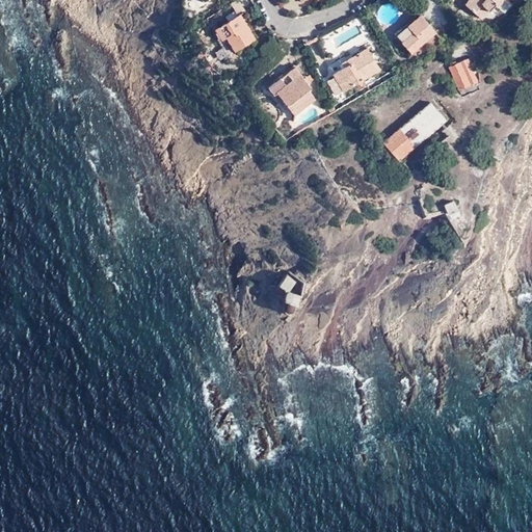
[(235,0),(234,0),(228,4),(234,15),(235,14),(241,10),(235,0)]
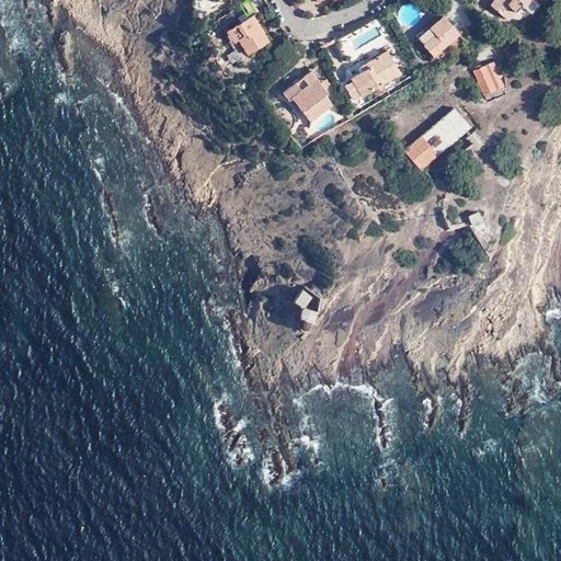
[(492,0),(491,2),(504,14),(514,6),(516,7),(523,0),(528,3),(530,0),(492,0)]
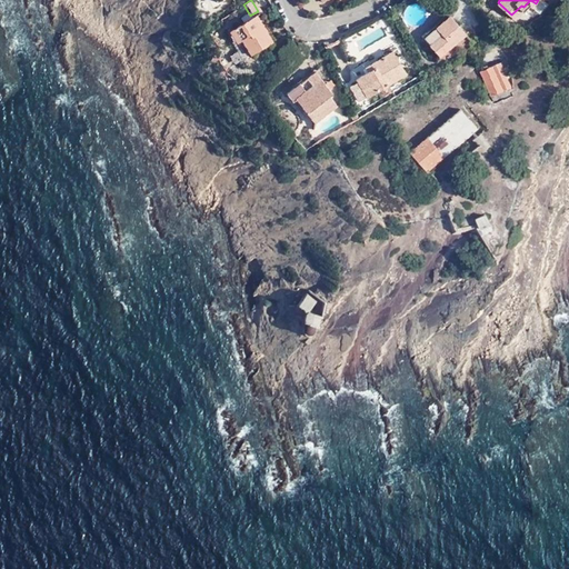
[(538,0),(536,3),(543,11),(553,0),(552,0),(538,0)]
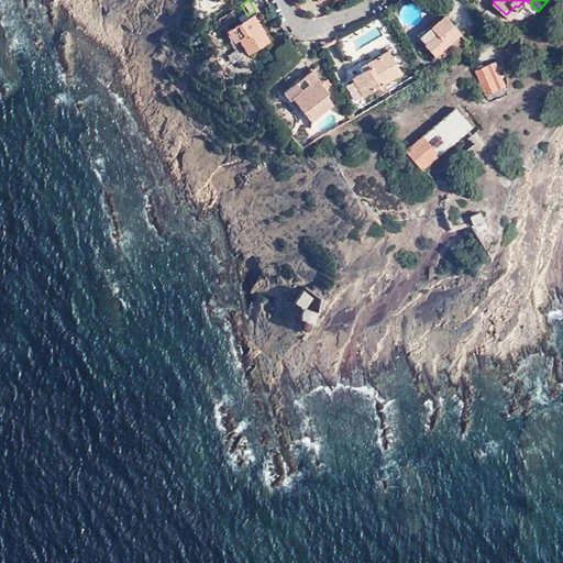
[(244,54),(265,41),(249,14),(224,30),(231,42),(235,40),(244,54)]
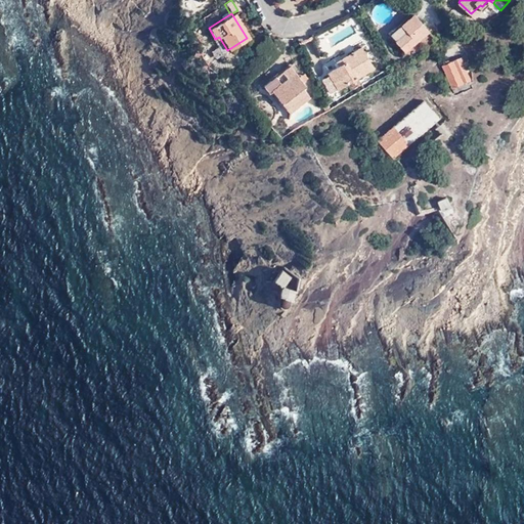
[(409,17),(400,25),(407,32),(395,43),(408,58),(423,46),(424,48),(435,39),(416,16),(411,18),(409,17)]
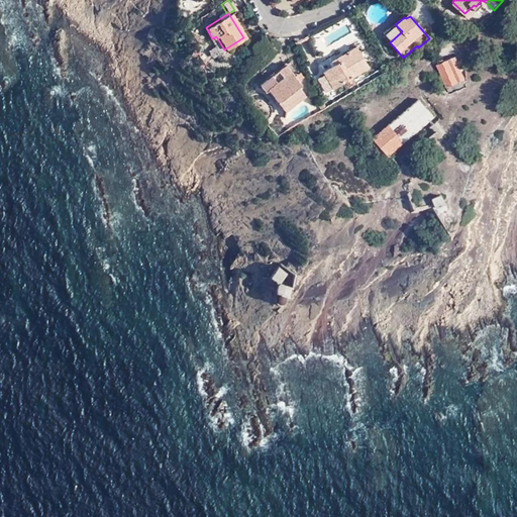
[(402,31),(395,24),(383,35),(390,42),(402,31)]
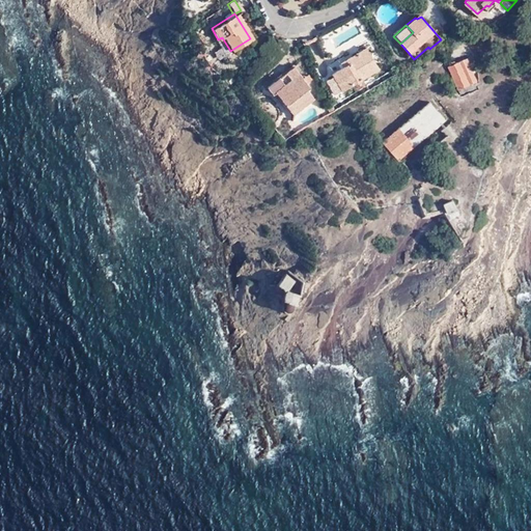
[(325,78),(336,95),(378,71),(365,49),(347,59),(351,64),(325,78)]
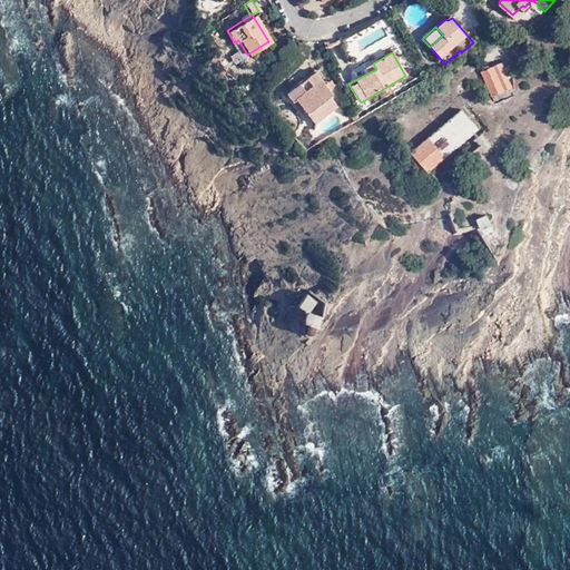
[(503,68),(502,64),(481,72),(492,97),(512,88),(508,78),(503,68)]
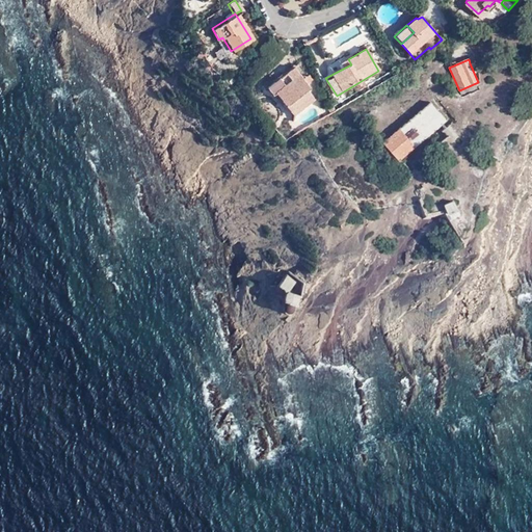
[(475,61),(470,63),(474,73),(479,72),(475,61)]
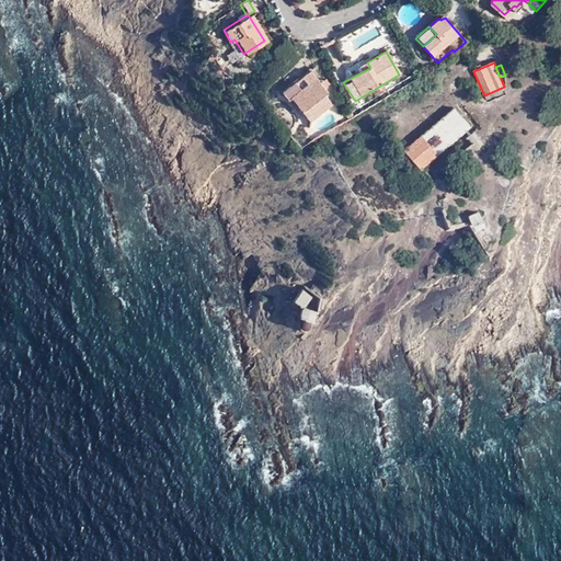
[(307,70),(279,92),(286,101),(289,98),(307,122),(329,105),(321,95),(324,93),(321,89),(317,83),(307,70)]
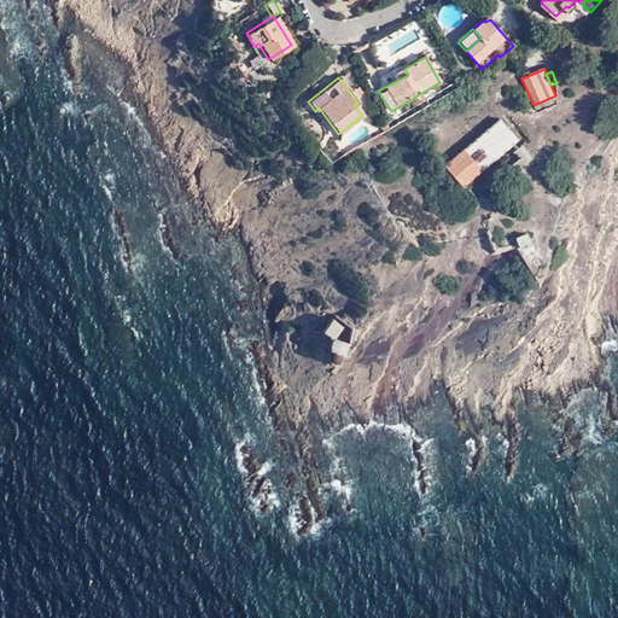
[(355,87),(349,92),(354,98),(360,93),(355,87)]
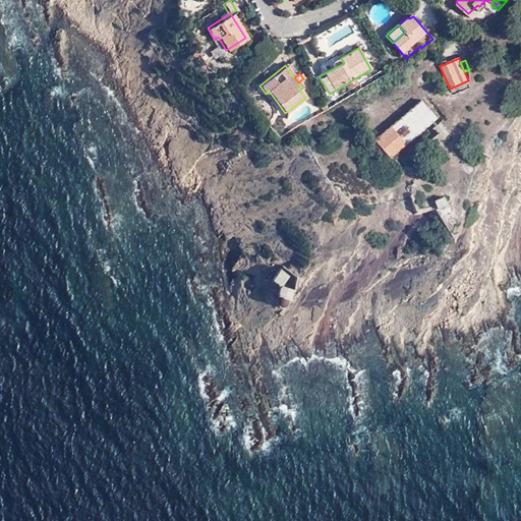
[(375,140),(392,159),(437,118),(421,101),(375,140)]
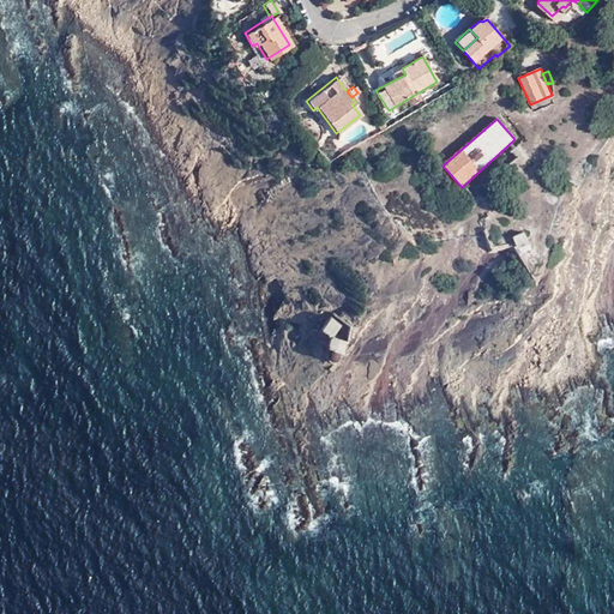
[(385,130),(381,122),(374,126),(379,133),(385,130)]
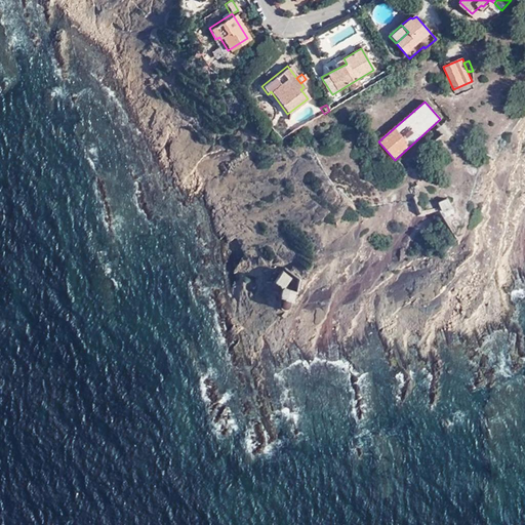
[(453,207),(449,197),(439,201),(444,211),(453,207)]
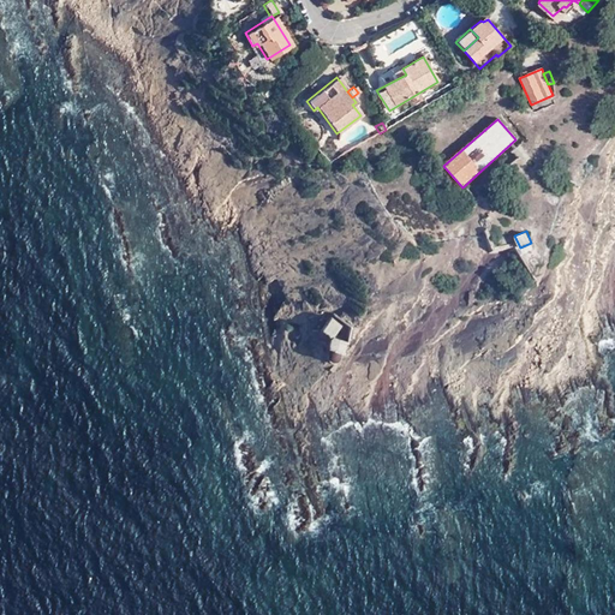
[(332,317),(322,328),(332,336),(341,324),(332,317)]
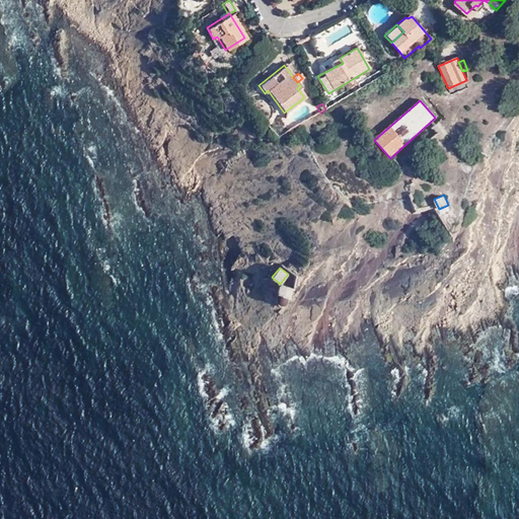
[(279,292),(278,294),(277,297),(278,301),(281,303),(284,302),(286,301),(287,298),(288,295),(289,295),(292,287),(281,283),(278,292),(279,292)]
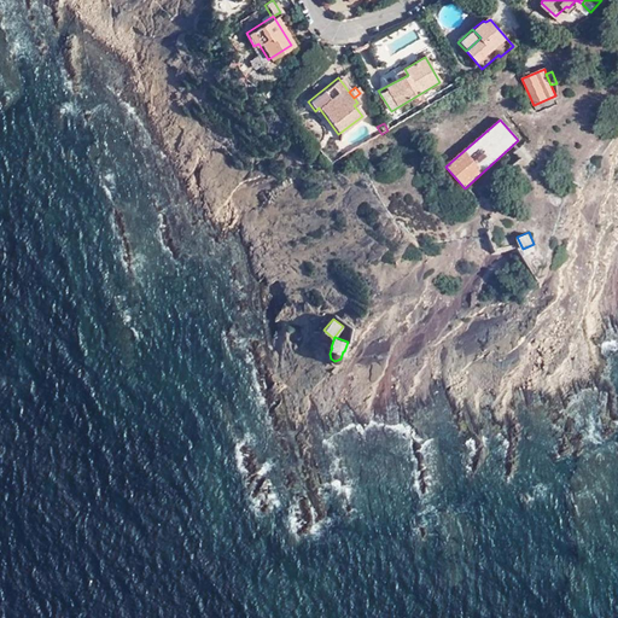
All buildings are outlined.
